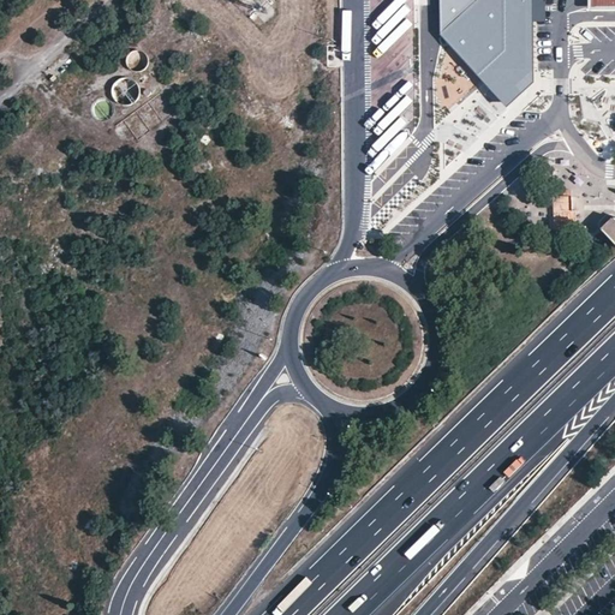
[(439,0),(440,34),(507,107),(533,82),(532,22),(532,5),(531,0),(439,0)]
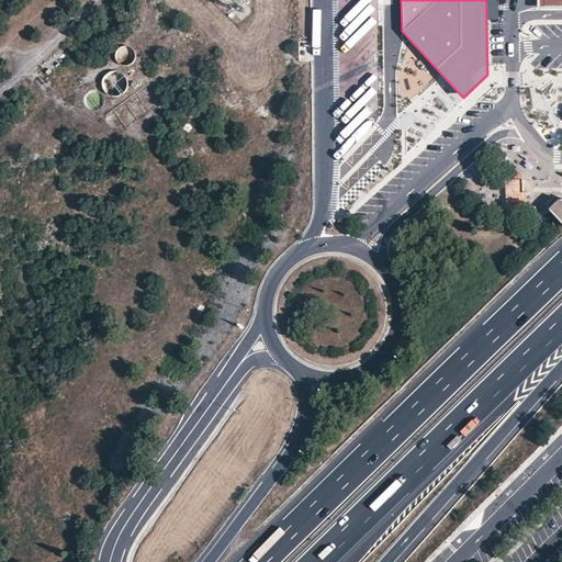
[(497,0),(485,0),(486,20),(498,19),(497,0)]
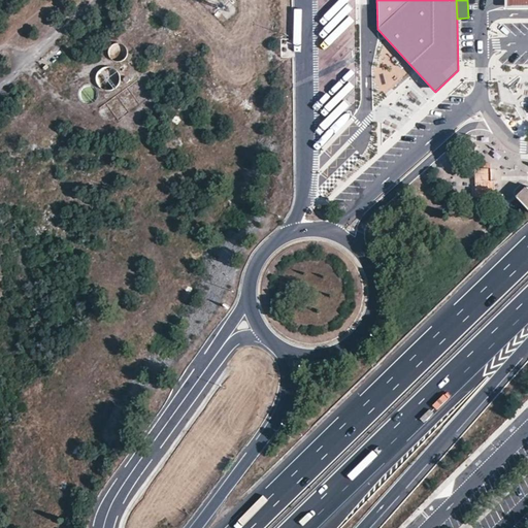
[(349,169),(337,178),(341,184),(353,174),(349,169)]
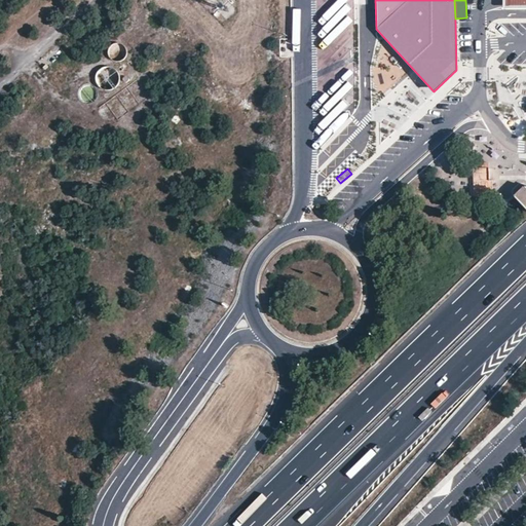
[(475,195),(475,182),(462,182),(462,195),(475,195)]
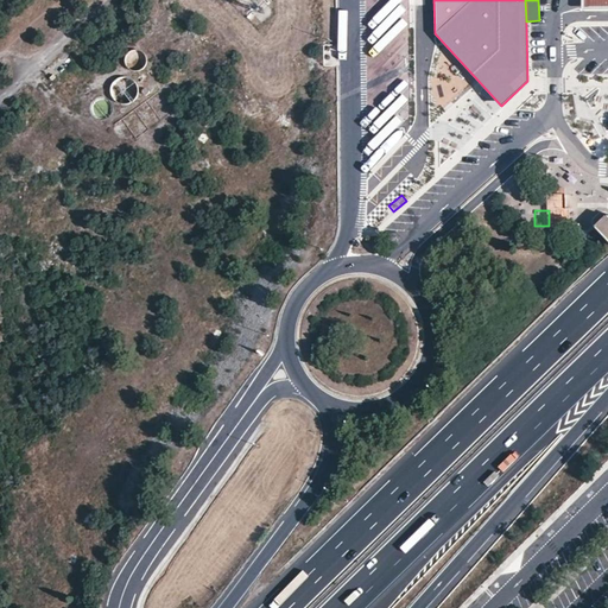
[(362,240),(378,241),(379,222),(362,221),(362,240)]
